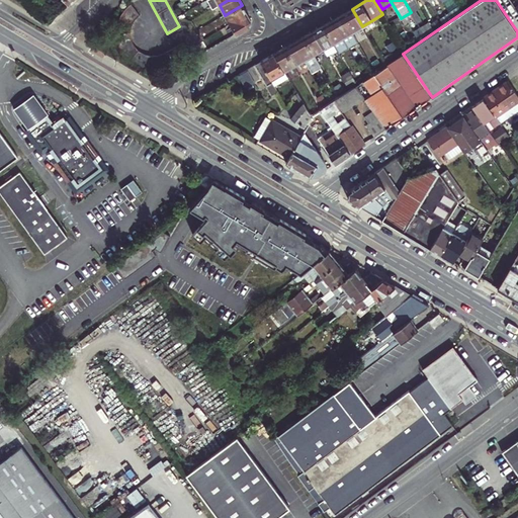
[(404,0),(411,12),(414,17),(415,19),(420,17),(416,10),(410,0),(404,0)]
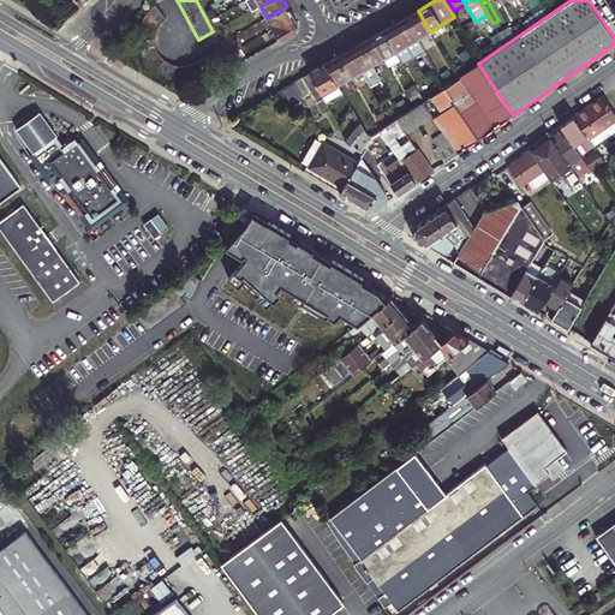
[(487,0),(494,12),(499,9),(494,0),(487,0)]
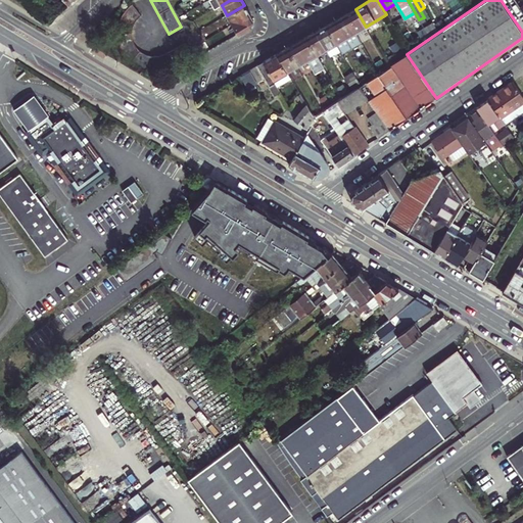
[(143,52),(139,49),(136,45),(133,39),(133,32),(134,26),(137,19),(141,15),(133,4),(129,7),(123,15),(120,26),(119,34),(120,42),(123,50),(127,57),(135,64),(142,67),(148,69),(153,69),(159,69),(164,68),(170,67),(192,55),(185,43),(165,54),(162,55),(156,56),(149,55),(143,52)]
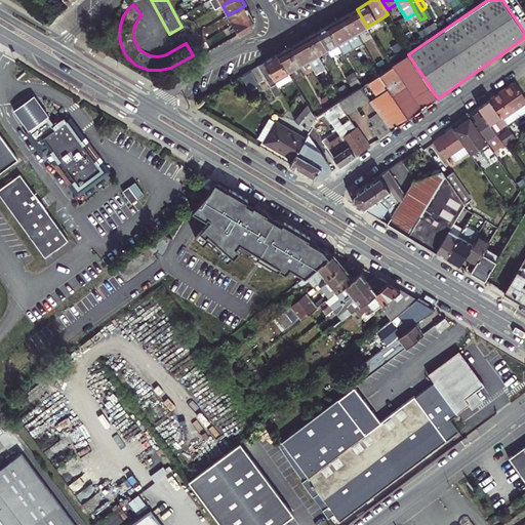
[(228,15),(233,25),(250,14),(245,5),(228,15)]
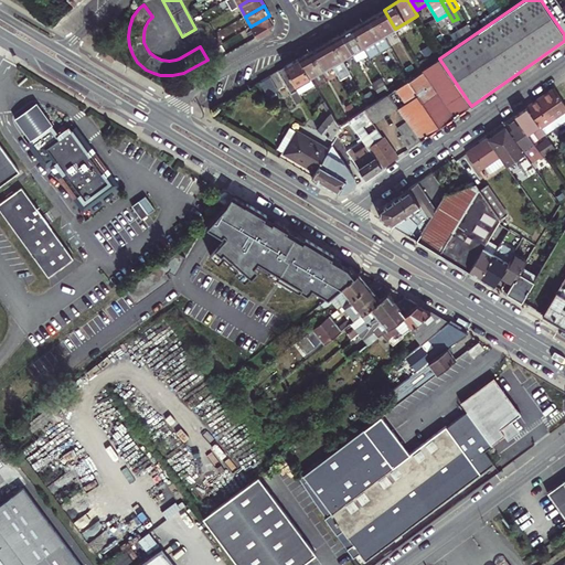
[(385,34),(395,29),(384,10),(374,16),(385,34)]
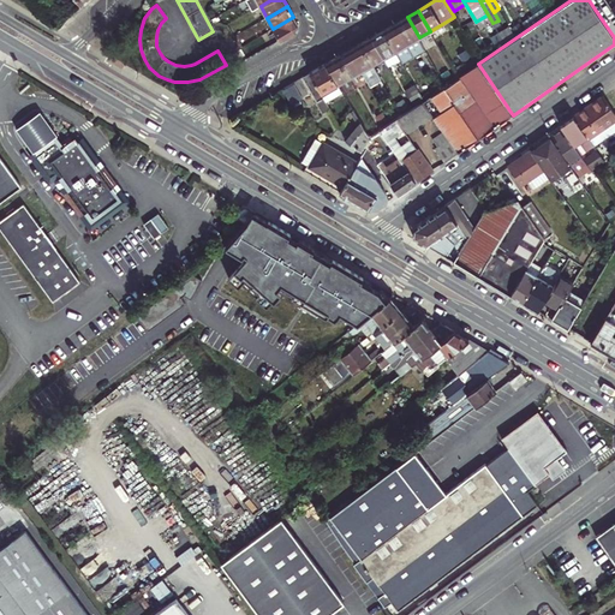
[(293,17),(273,29),(280,41),(296,33),(298,24),(293,17)]
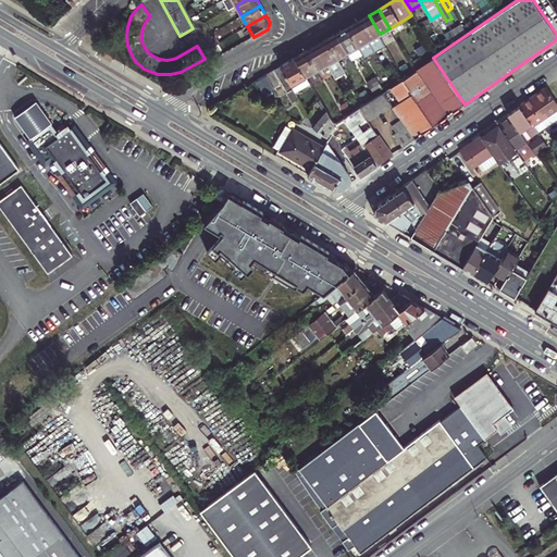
[(374,50),(385,44),(369,15),(358,21),(374,50)]
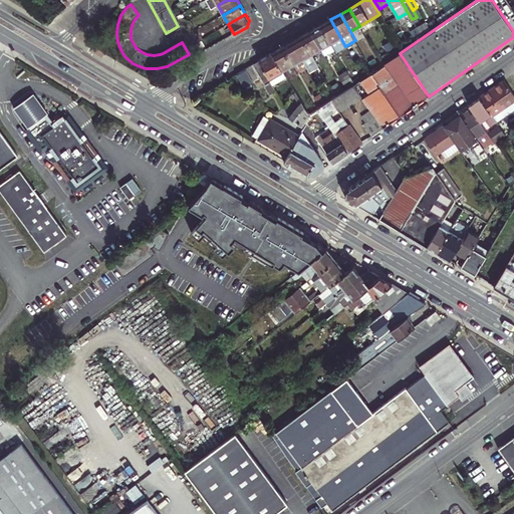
[(330,19),(321,25),(335,49),(335,51),(345,46),(330,19)]
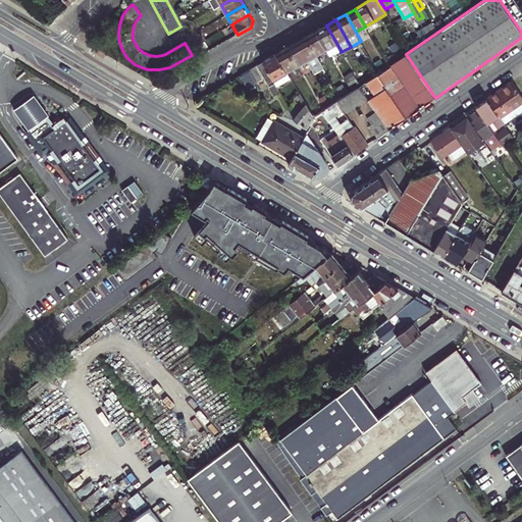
[(326,25),(317,32),(326,49),(330,56),(341,50),(326,25)]
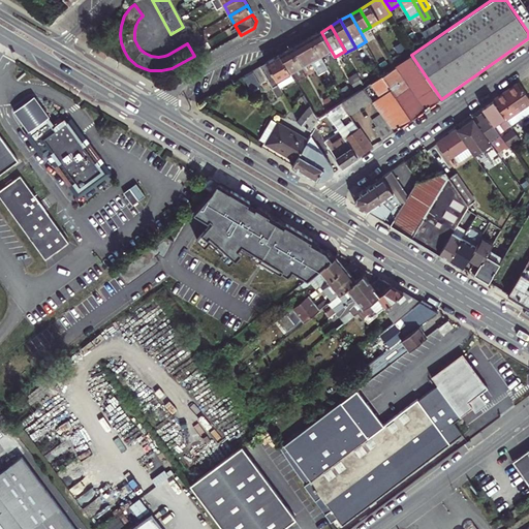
[(331,50),(321,32),(311,37),(320,55),(331,50)]
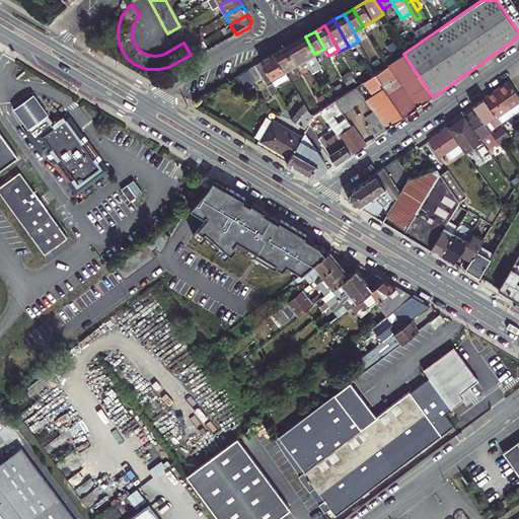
[(305,36),(295,42),(305,59),(312,72),(317,69),(316,68),(321,66),(314,54),(305,36)]
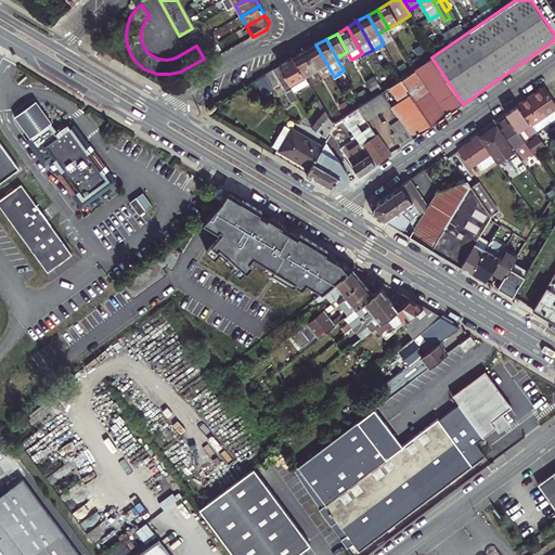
[(326,63),(315,44),(305,51),(315,69),(326,63)]
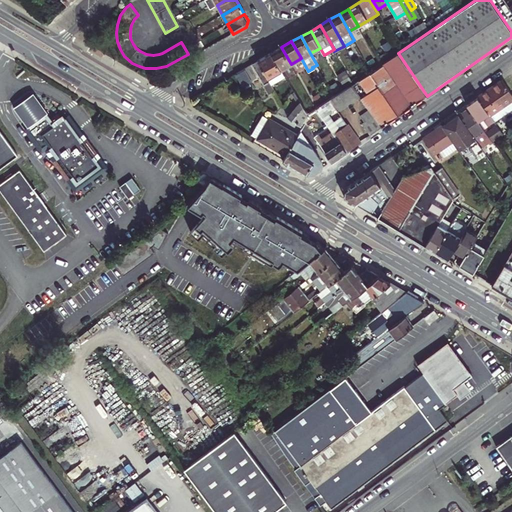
[(291,64),(281,47),(271,53),(281,70),(291,64)]
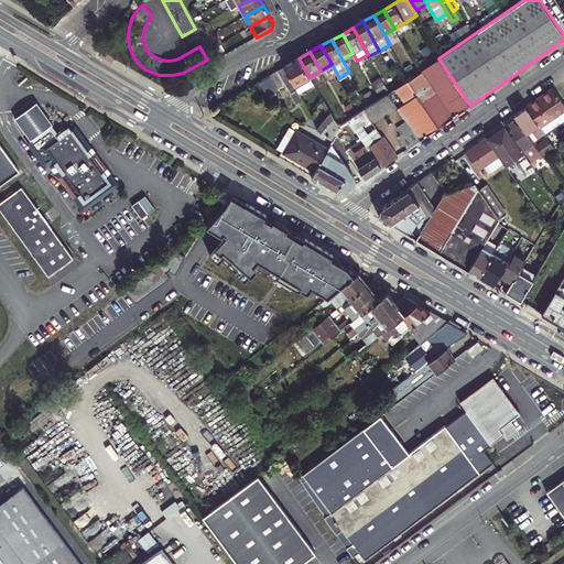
[(310,77),(299,58),(285,66),(295,84),(300,91),(313,83),(310,77)]
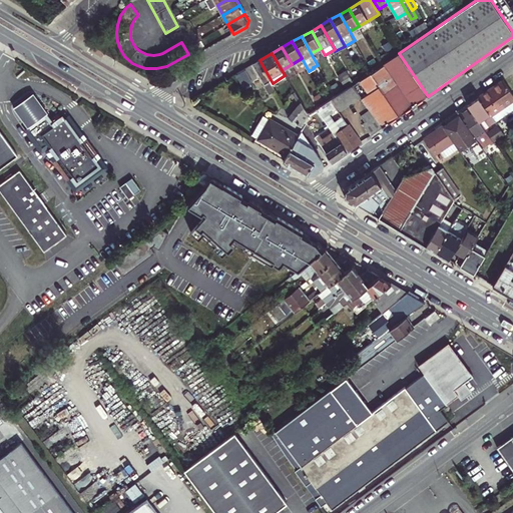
[(375,115),(383,127),(428,96),(399,53),(384,63),(384,64),(360,80),(369,94),(363,98),(375,115)]
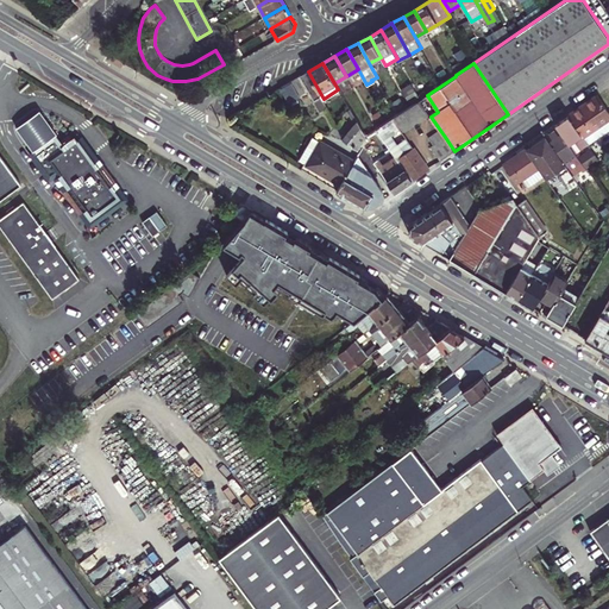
[(307,90),(313,101),(320,96),(318,92),(319,90),(308,71),(290,82),(297,96),(307,90)]
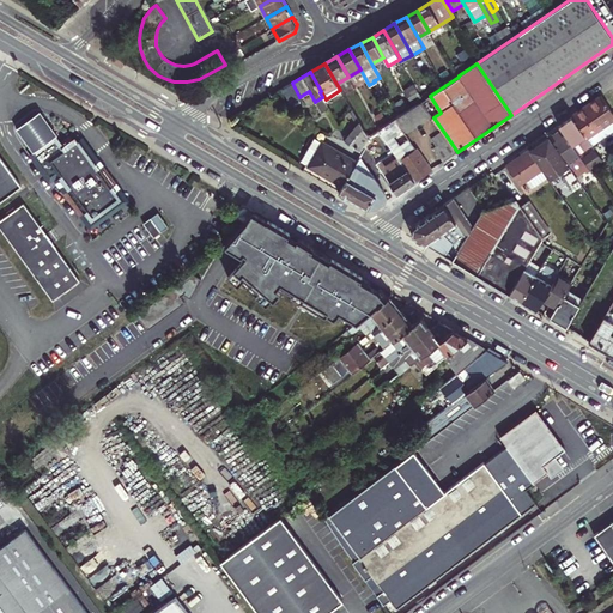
[(292,83),(281,89),(291,104),(301,99),(299,97),(292,83)]
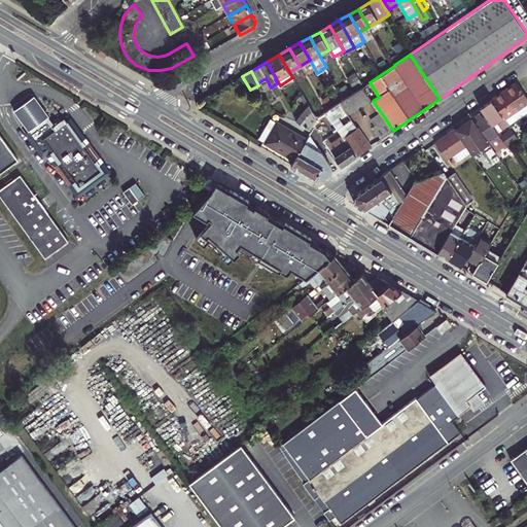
[(361,83),(355,72),(348,76),(353,84),(354,83),(356,86),(361,83)]
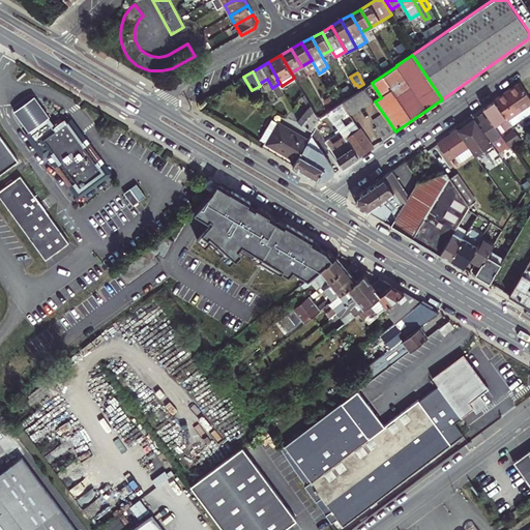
[(507,120),(529,104),(529,98),(519,84),(494,101),(507,120)]
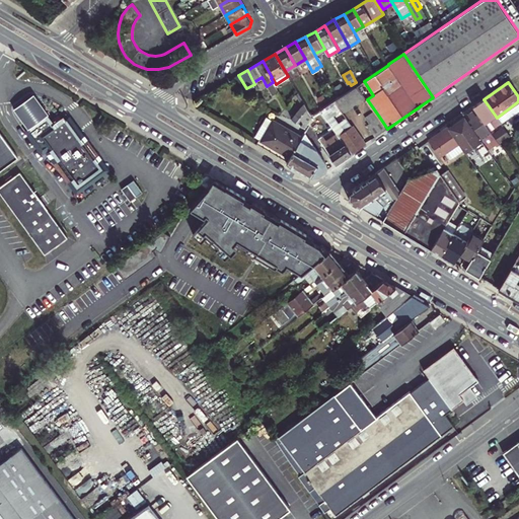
[(350,107),(357,102),(365,96),(357,86),(356,85),(349,90),(342,95),(340,96),(335,100),(343,113),(350,107)]
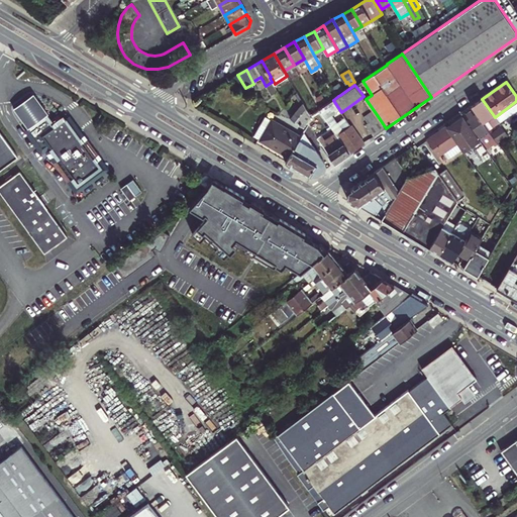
[(12,109),(26,128),(45,113),(31,94),(12,109)]
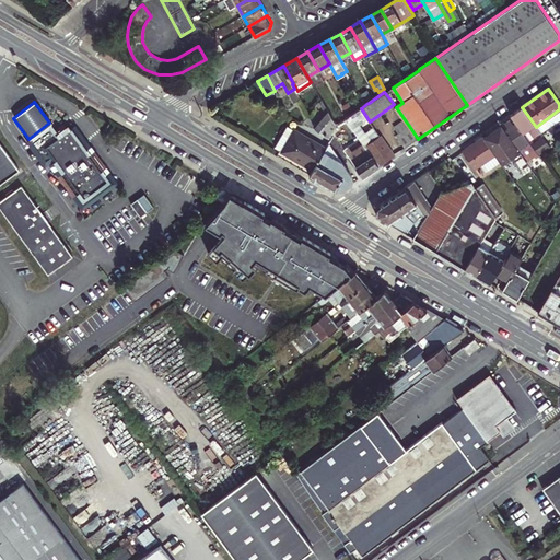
[(541,133),(536,127),(522,107),(510,115),(511,117),(529,142),(541,133)]
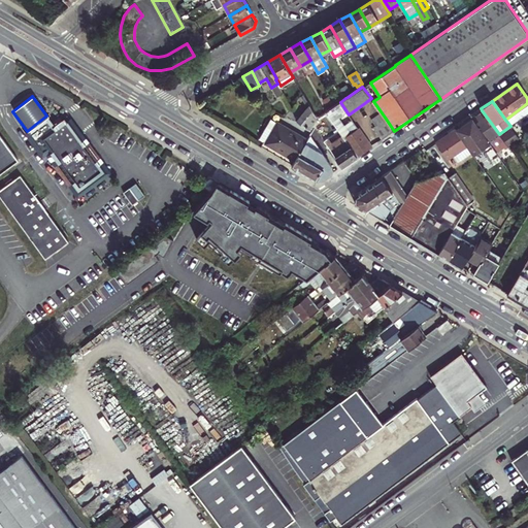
[(335,127),(351,116),(349,114),(340,102),(336,104),(327,110),(329,113),(327,114),(335,127)]
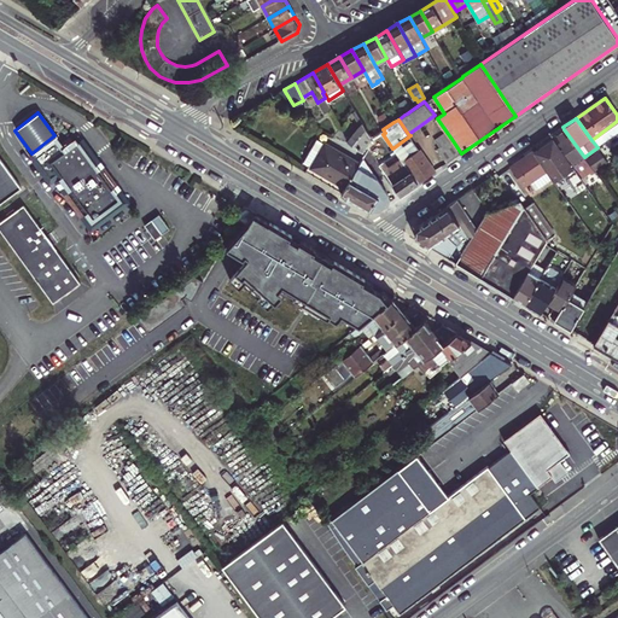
[(366,144),(371,139),(360,121),(348,140),(365,153),(368,149),(366,144)]
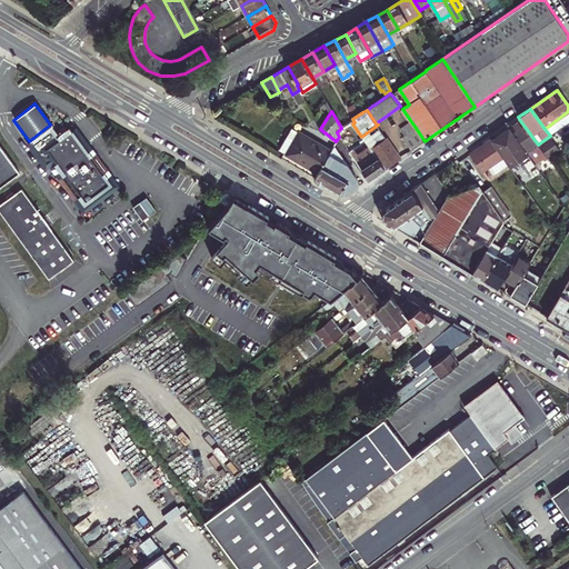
[(538,145),(519,119),(509,126),(535,161),(545,155),(539,148),(538,145)]
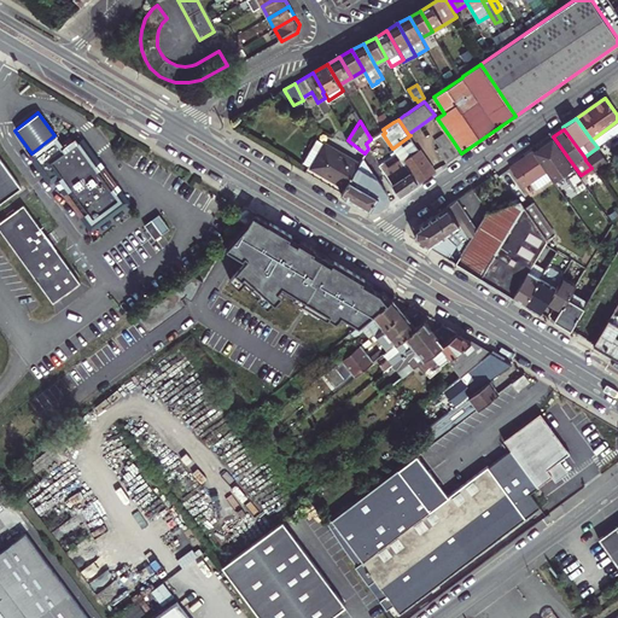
[(93,222),(118,204),(112,194),(115,192),(74,139),(63,146),(54,135),(31,153),(29,155),(50,181),(58,175),(86,214),(87,214),(93,222)]
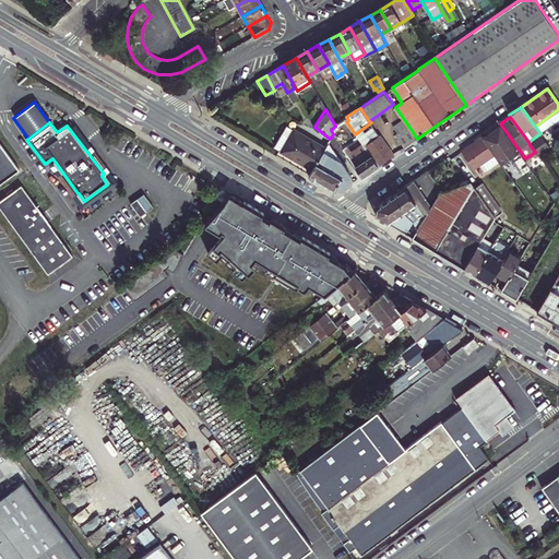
[(490,131),(482,137),(500,163),(500,164),(519,152),(498,122),(489,129),(490,131)]
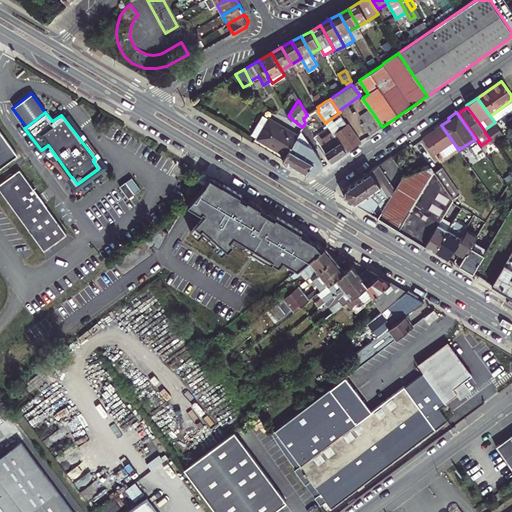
[(382,127),(374,115),(368,119),(362,124),(370,135),(376,131),(382,127)]
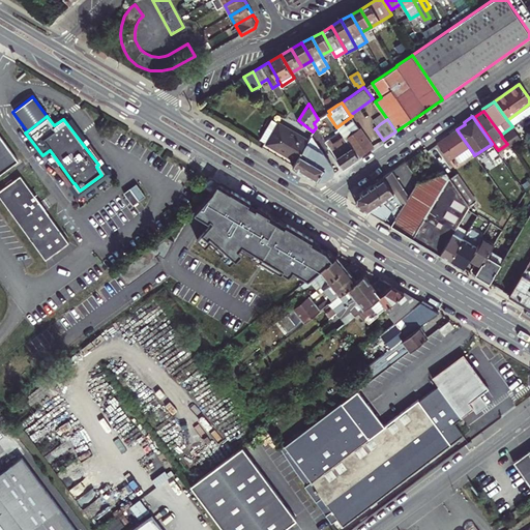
[(296,160),(307,141),(273,120),(261,140),(262,141),(296,160)]
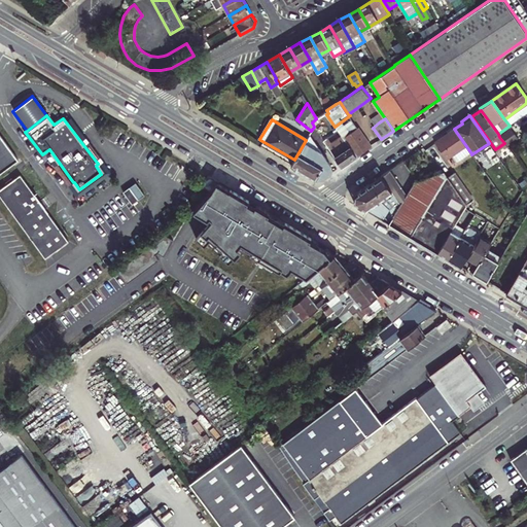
[(371,146),(353,121),(350,124),(351,126),(348,128),(352,133),(344,138),(356,155),(371,146)]
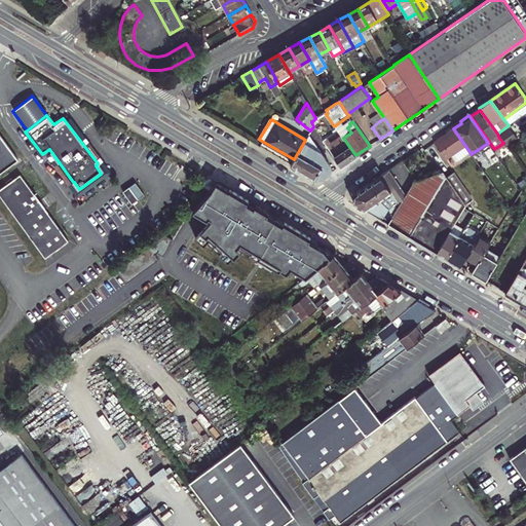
[(471,153),(453,128),(434,143),(446,161),(452,157),(456,163),(471,153)]
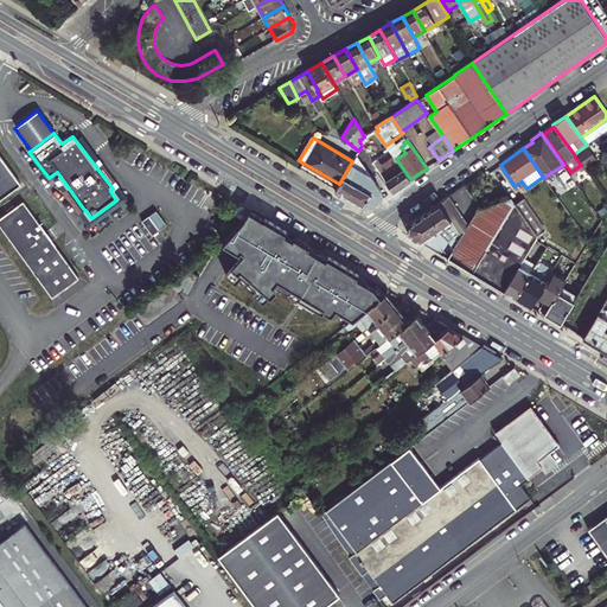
[(0,198),(21,184),(0,154),(0,198)]
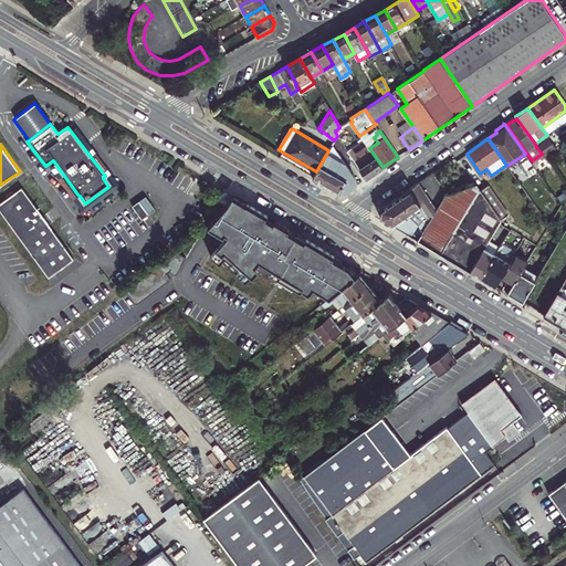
[(333,144),(328,150),(316,171),(313,178),(337,192),(346,192),(356,186),(357,181),(356,178),(333,144)]
